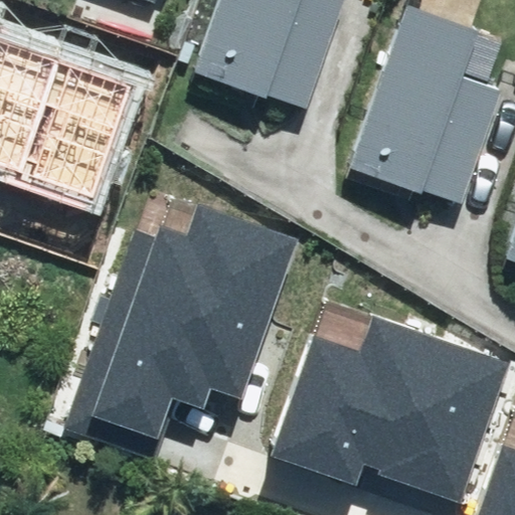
[(209,0),(180,83),(255,111),(259,101),(292,113),(331,0),(209,0)]
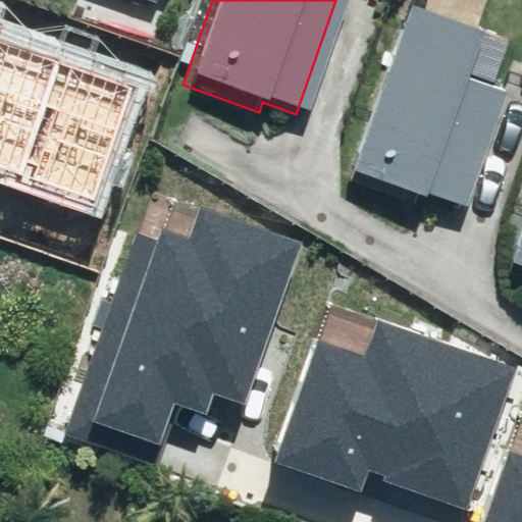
[(401,8),(337,180),(411,208),(417,193),(455,206),(499,87),(462,73),(479,27),(401,8)]
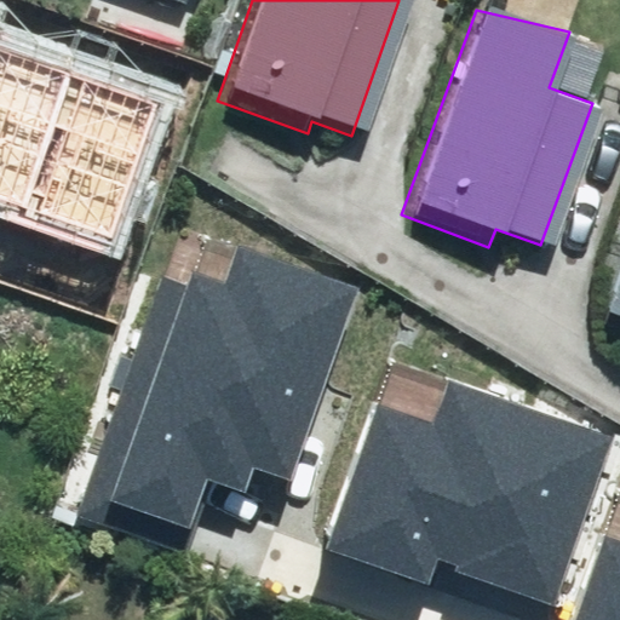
[(0,217),(122,259),(183,85),(0,22),(0,217)]
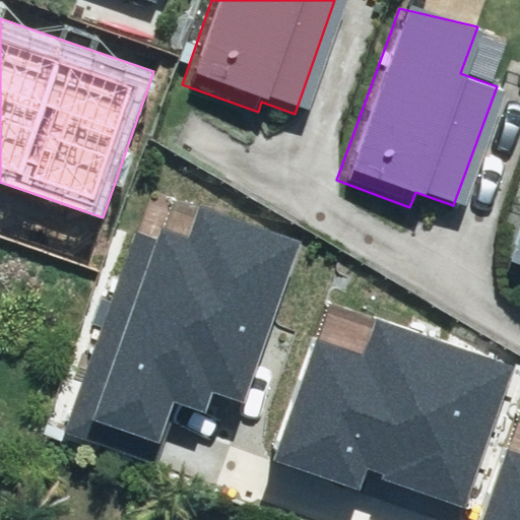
[(519,191),(491,271),(519,279),(519,191)]
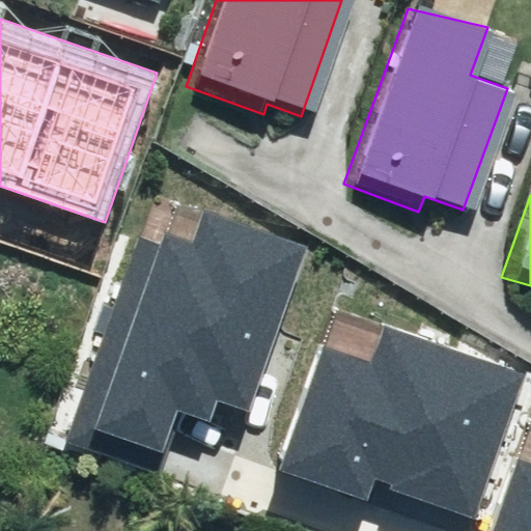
[(224,422),(286,244),(155,198),(77,420),(173,454),(189,410),(224,422)]
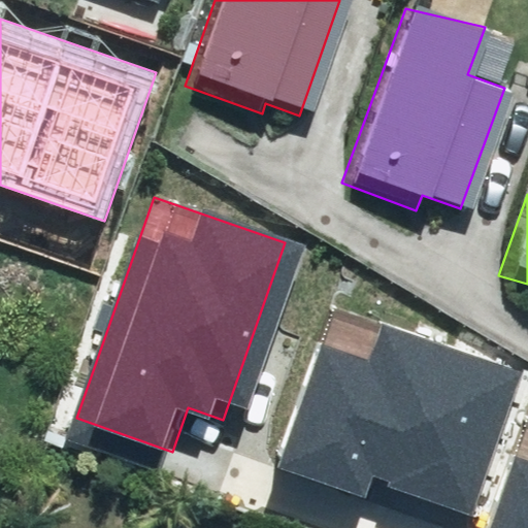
[(484,366),(307,305),(256,452),(432,513),(484,366)]
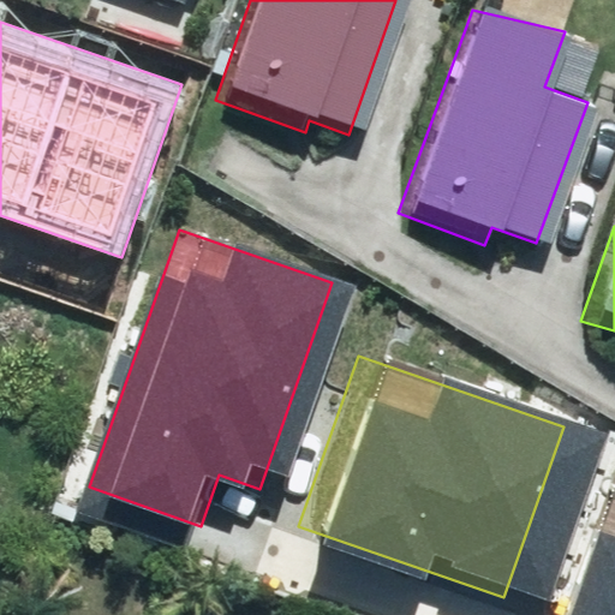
[(614,614),(614,494),(592,487),(547,614),(614,614)]
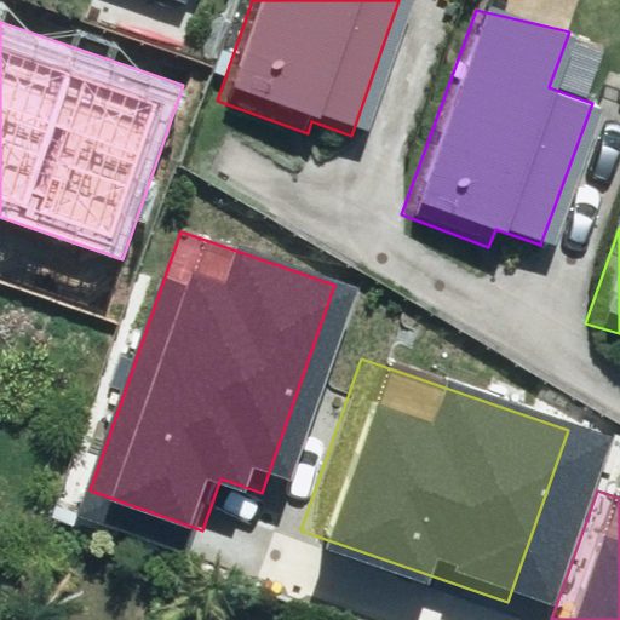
All buildings are outlined.
